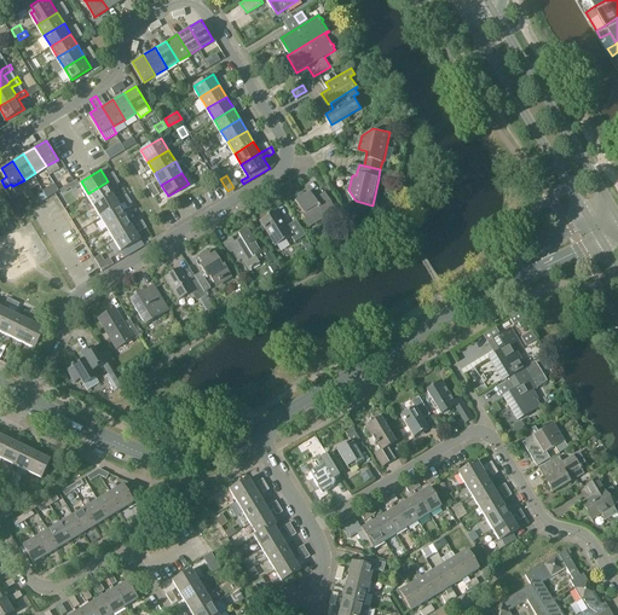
[(114,192),(108,181),(88,193),(94,204),(114,192)]
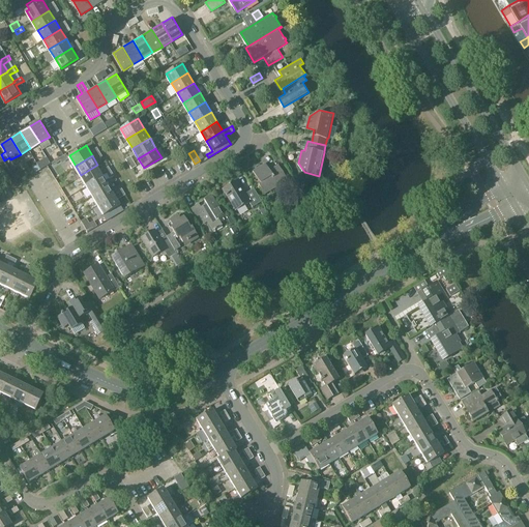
[(289,179),(278,164),(270,169),(266,162),(254,169),(261,181),(259,182),(266,193),(289,179)]
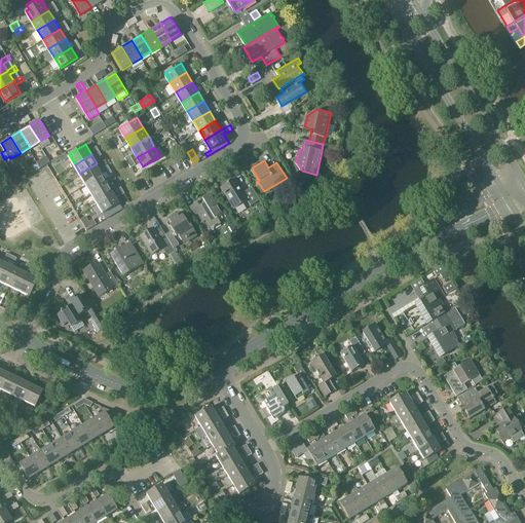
[(80,174),(85,183),(103,173),(97,163),(80,174)]
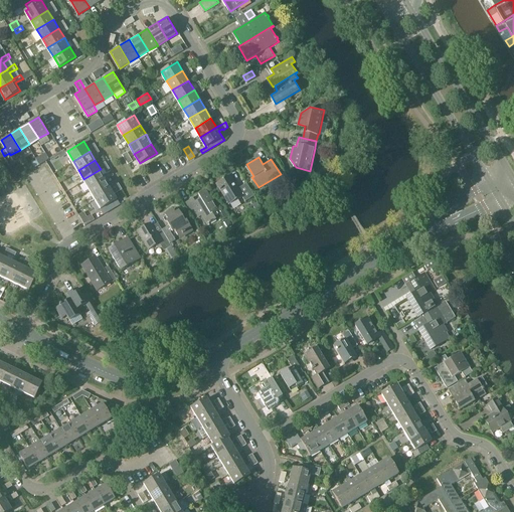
[(101,170),(84,180),(90,189),(106,179),(101,170)]
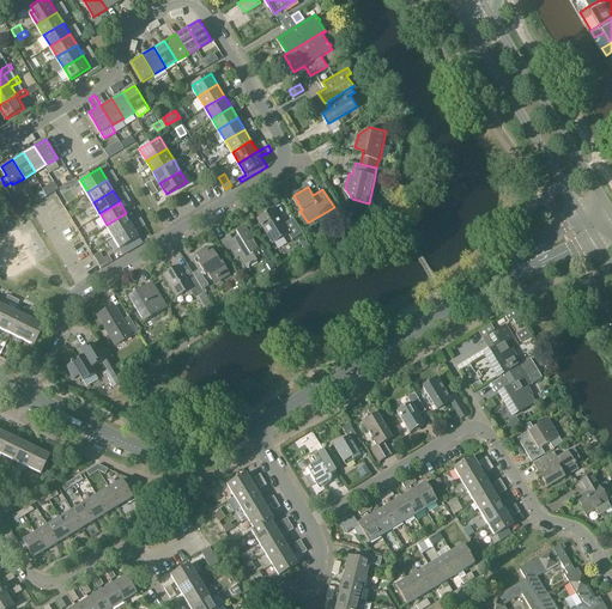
[(304,231),(295,217),(285,223),(284,221),(285,220),(282,214),(280,214),(276,206),(258,217),(273,242),(289,232),(292,238),(304,231)]
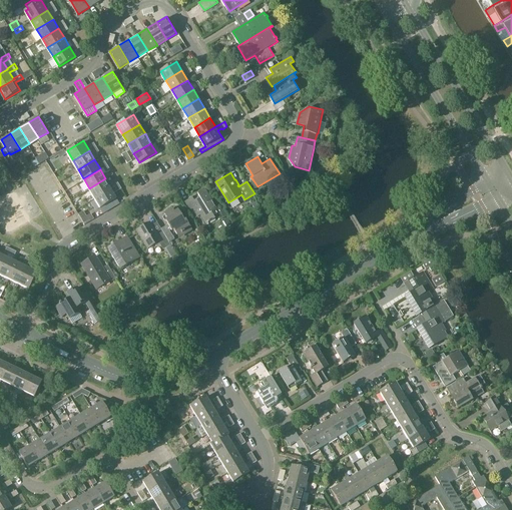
[(89,188),(95,197),(111,187),(105,178),(89,188)]
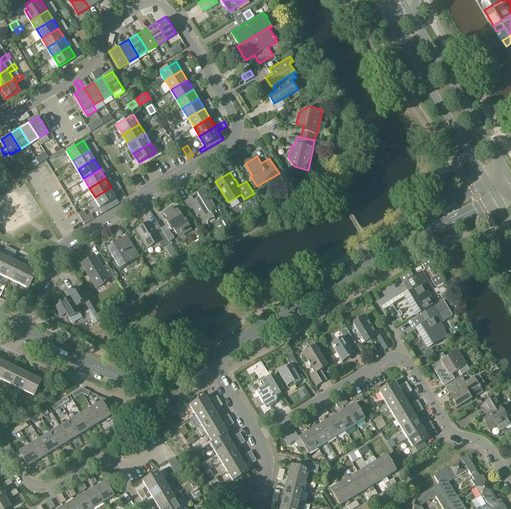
[(115,185),(111,187),(95,197),(101,207),(117,197),(114,191),(117,189),(115,185)]
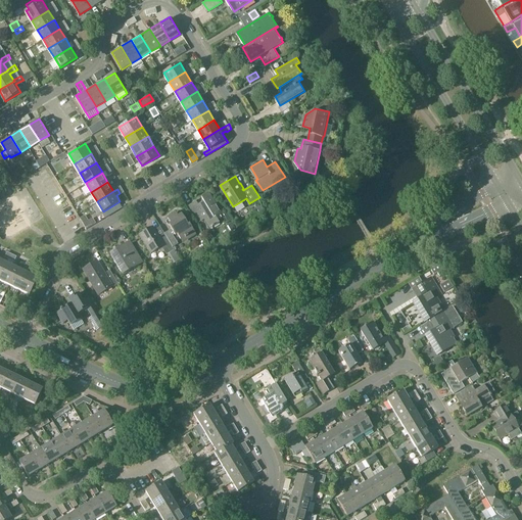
[(221,222),(217,216),(223,211),(210,191),(202,196),(204,199),(199,203),(196,199),(188,204),(199,223),(205,219),(210,227),(221,222)]
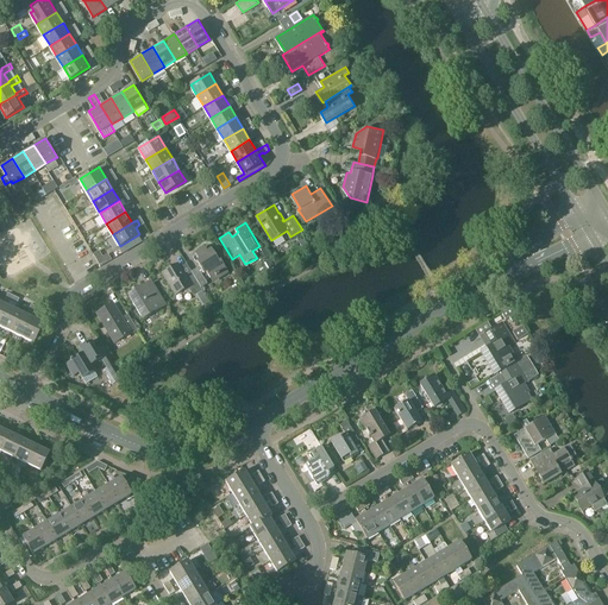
[(230,272),(223,259),(220,260),(213,247),(208,250),(206,245),(195,252),(200,258),(196,259),(205,273),(208,271),(214,281),(230,272)]
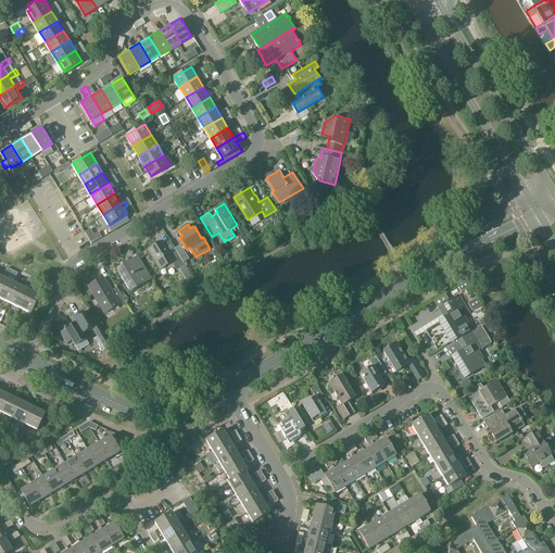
[(186,261),(176,247),(171,250),(164,239),(149,248),(162,268),(175,261),(179,268),(180,268),(186,264),(185,262),(186,261)]
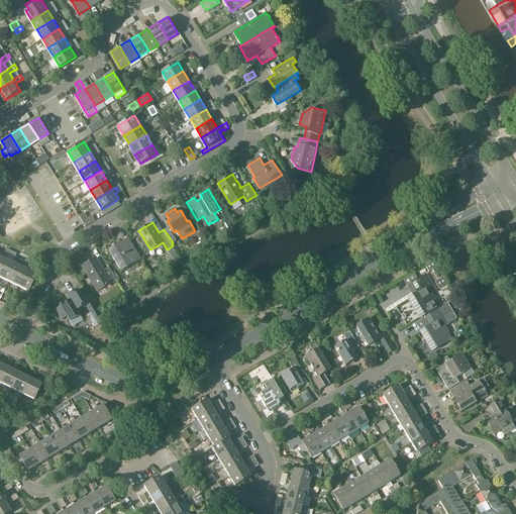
[(169,226),(164,229),(173,242),(177,240),(169,226)]
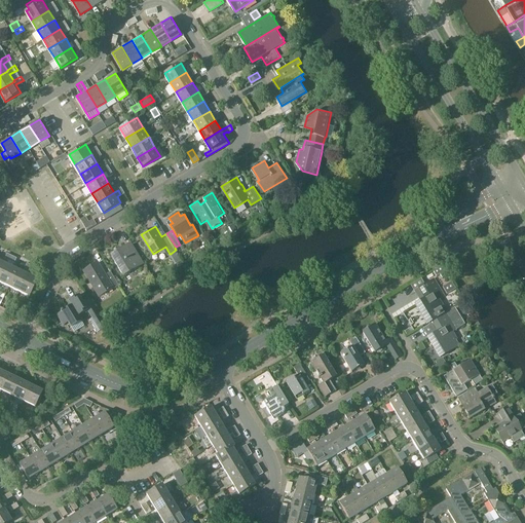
[(111,253),(125,274),(145,262),(134,243),(123,249),(124,250),(121,252),(119,248),(111,253)]
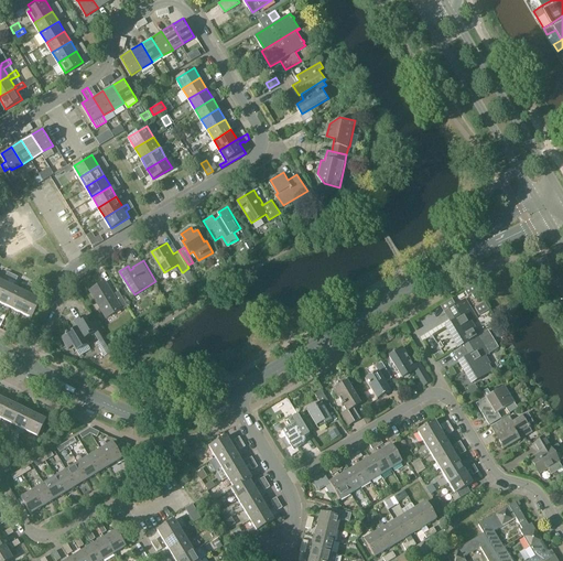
[(188,268),(183,272),(188,281),(194,278),(188,268)]
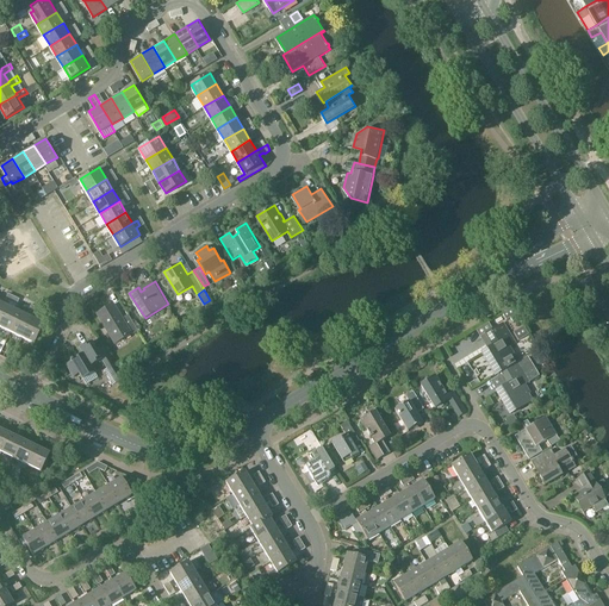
[(11,305),(0,299),(0,323),(1,324),(11,305)]
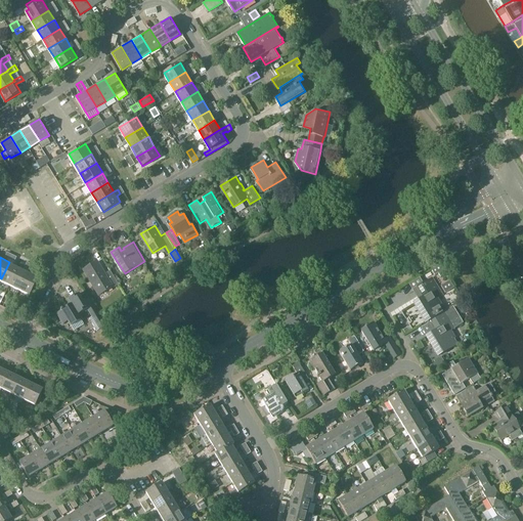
[(113,287),(114,289),(121,284),(119,281),(116,275),(113,270),(107,273),(98,259),(83,268),(99,295),(113,287)]
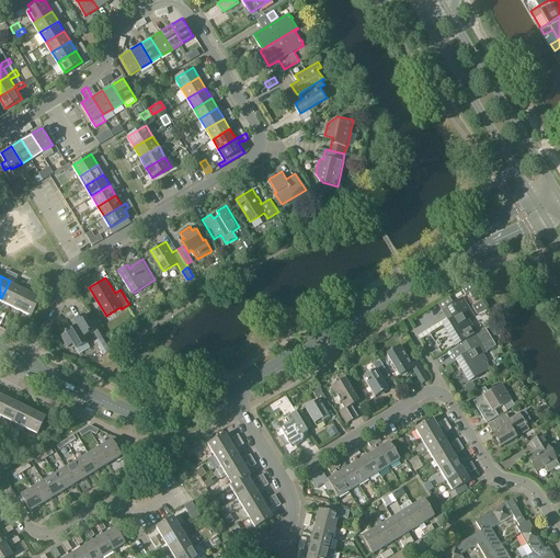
[(21,285),(10,281),(1,298),(11,304),(21,285)]
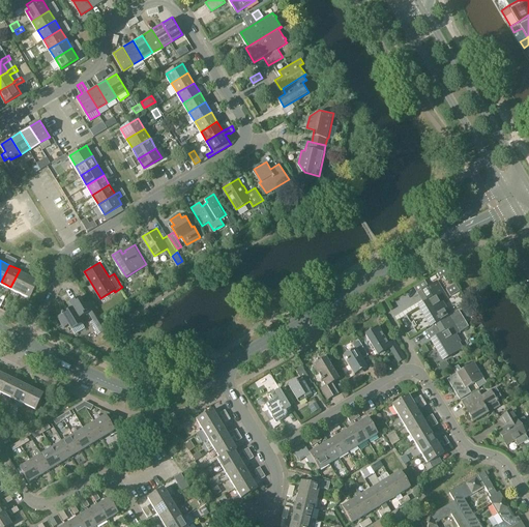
[(444,274),(447,279),(452,275),(446,266),(438,271),(441,276),(444,274)]
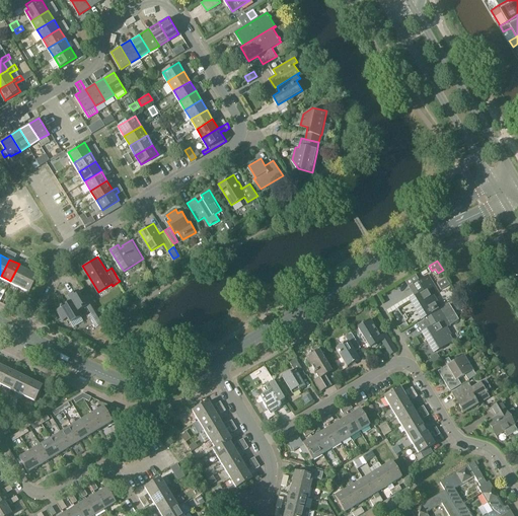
[(28,269),(19,264),(10,281),(20,285),(28,269)]
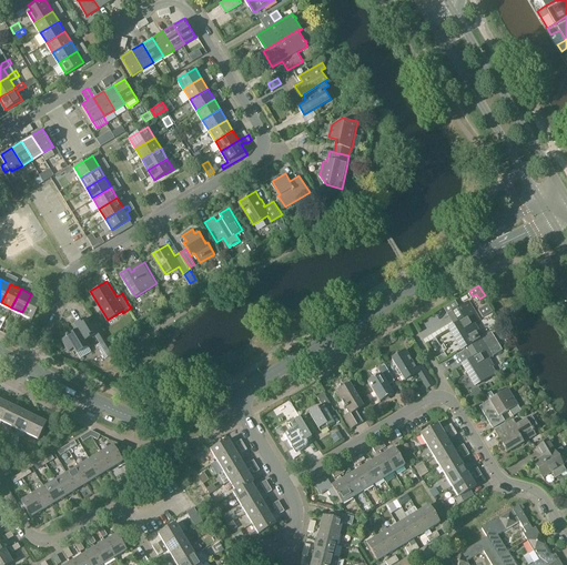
[(42,300),(31,294),(22,312),(33,318),(42,300)]
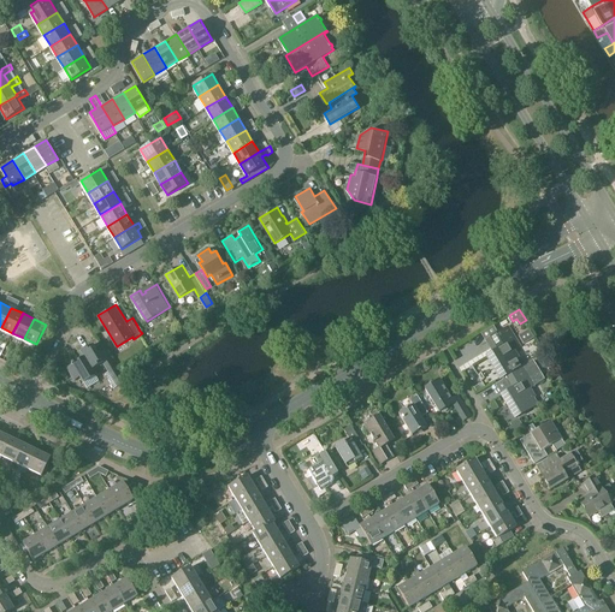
[(527,358),(524,361),(515,348),(521,344),(509,325),(486,338),(491,346),(497,342),(501,348),(488,355),(502,376),(508,373),(528,361),(527,358)]
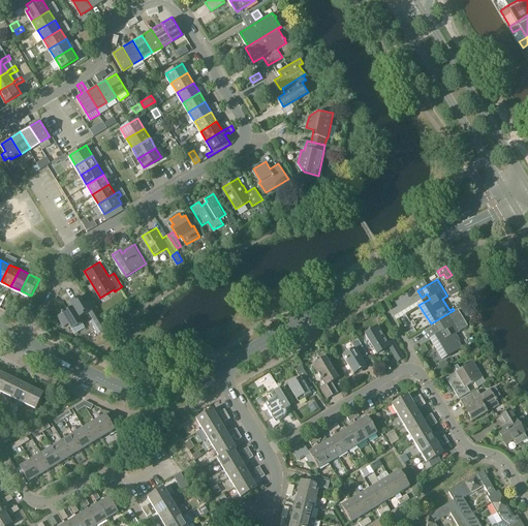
[(446,286),(451,294),(459,288),(455,281),(446,286)]
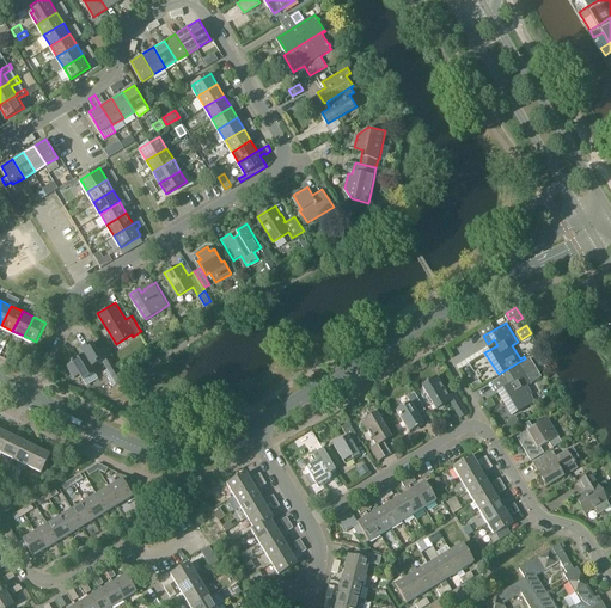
[(117,382),(123,379),(104,348),(98,351),(93,342),(81,349),(84,354),(68,363),(75,375),(80,373),(84,379),(87,384),(99,376),(92,366),(103,358),(109,368),(105,369),(114,384),(117,382)]
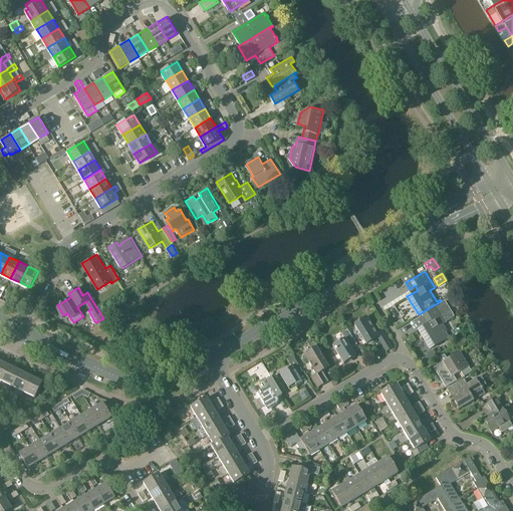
[(441,301),(424,311),(430,321),(420,328),(431,346),(449,335),(446,330),(447,329),(443,321),(451,316),(441,301)]
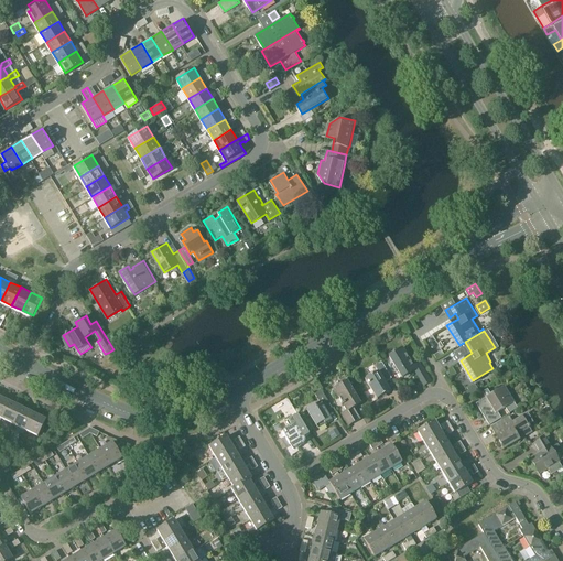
[(415,368),(425,384),(432,379),(420,359),(412,364),(402,346),(389,354),(402,377),(415,368)]
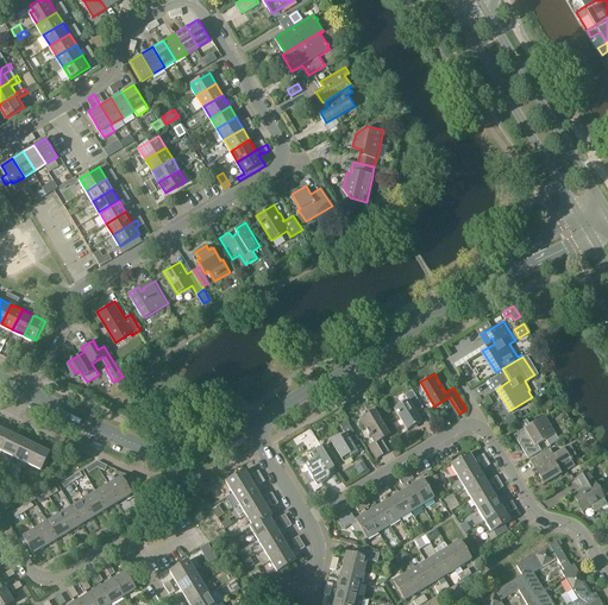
[(481,380),(477,376),(469,380),(471,385),(481,380)]
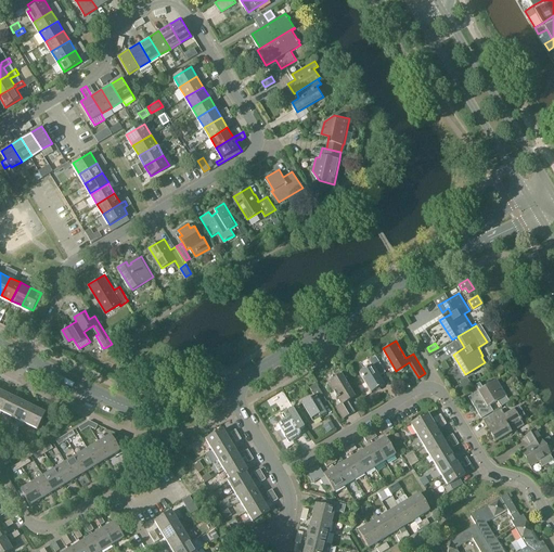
[(386,371),(377,356),(370,359),(373,364),(360,372),(372,390),(385,383),(381,374),(386,371)]
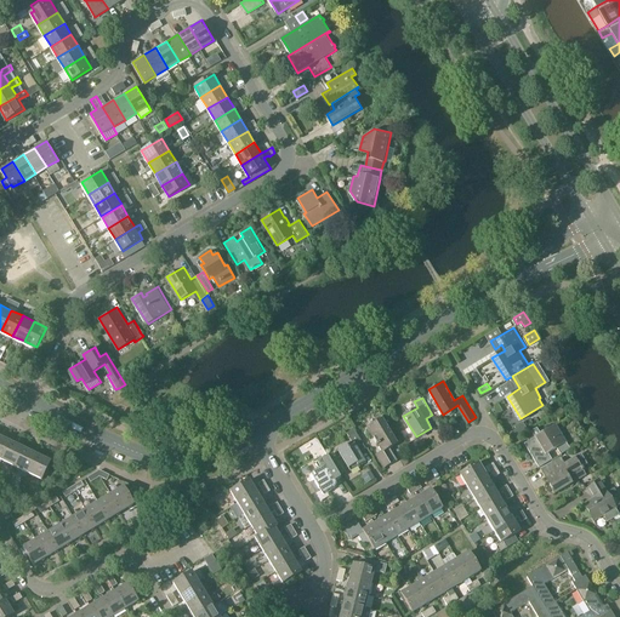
[(142,412),(134,418),(137,424),(147,420),(142,412)]
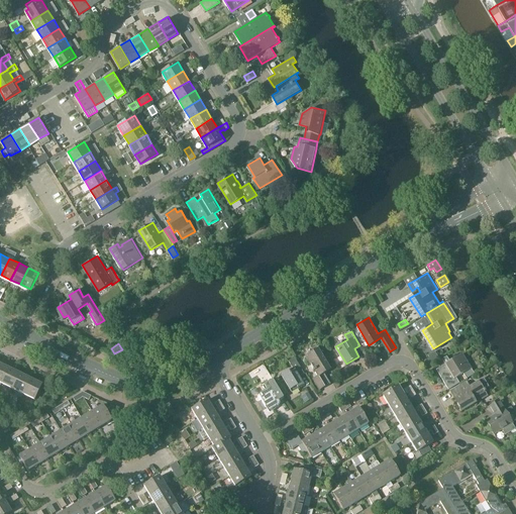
[(330,382),(324,372),(330,368),(318,347),(307,354),(318,375),(314,378),(320,388),(330,382)]
